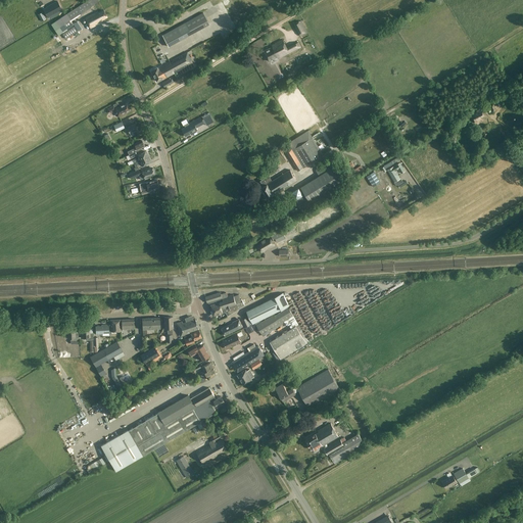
[(93,0),(88,0),(66,13),(66,14),(56,21),(60,29),(91,8),(91,7),(96,4),(93,0)]
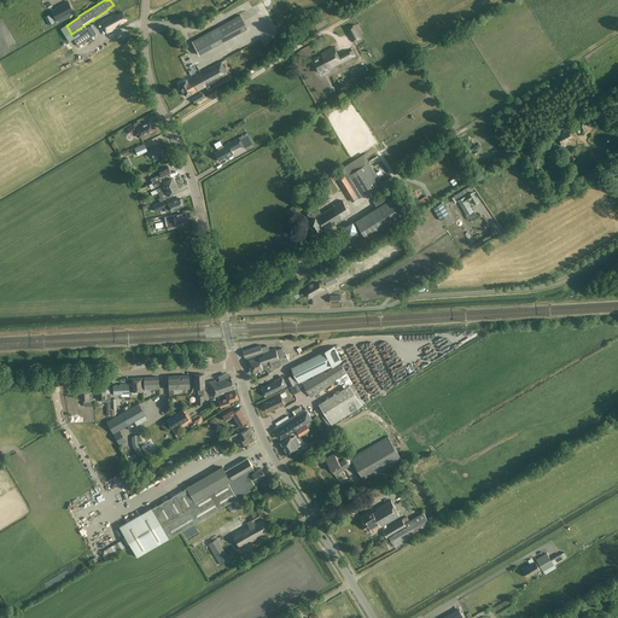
[(56,9),(51,11),(56,21),(73,11),(68,1),(56,9)]
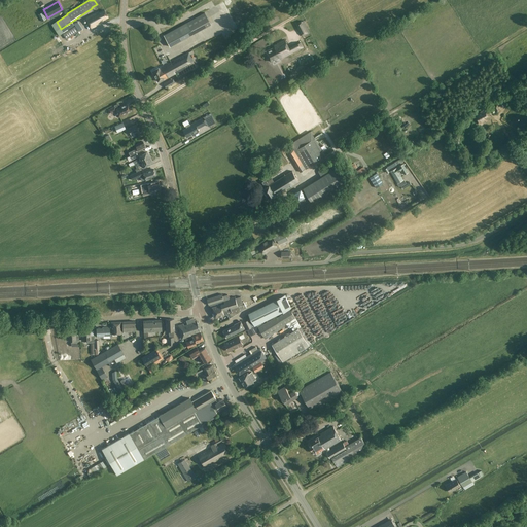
[(101,23),(100,22),(108,16),(104,10),(99,13),(98,11),(85,19),(91,29),(101,23)]
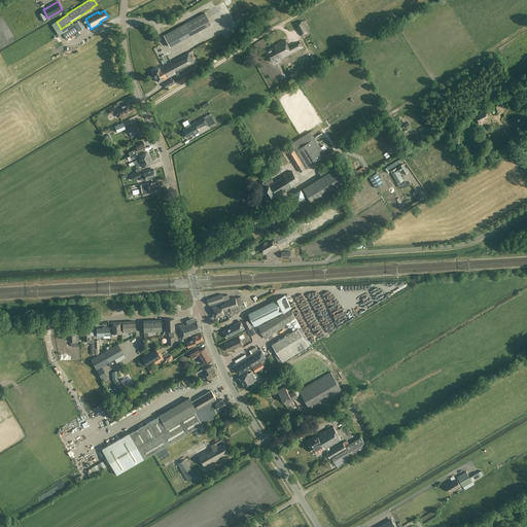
[(211,24),(205,13),(164,36),(170,46),(211,24)]
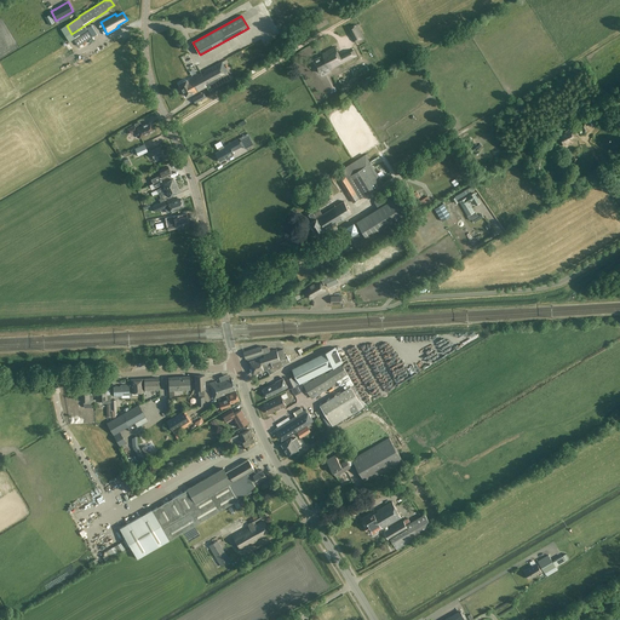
[(93,24),(87,28),(93,36),(98,33),(93,24)]
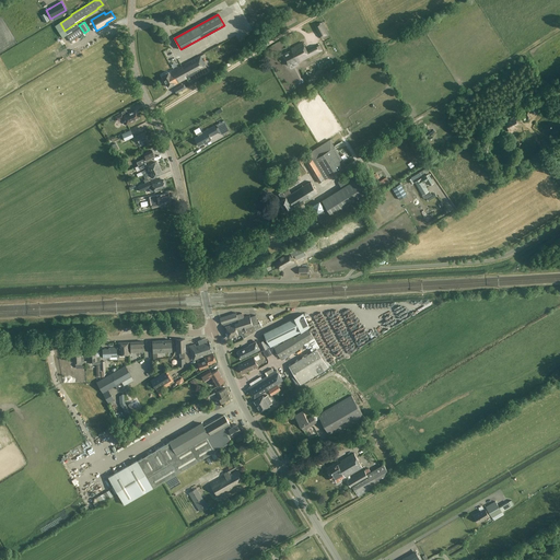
[(315,26),(322,39),(328,36),(322,23),(315,26)]
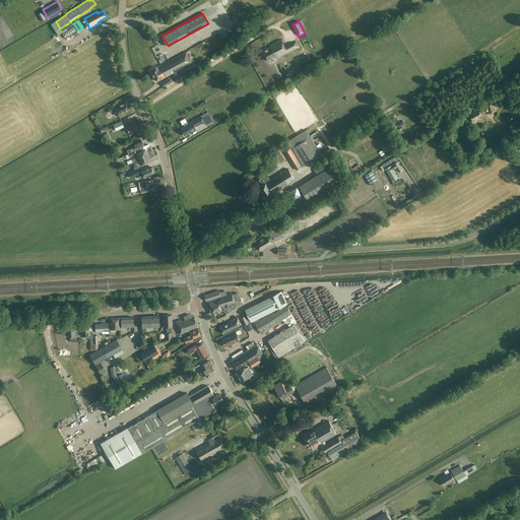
[(66,38),(77,33),(75,26),(64,31),(66,38)]
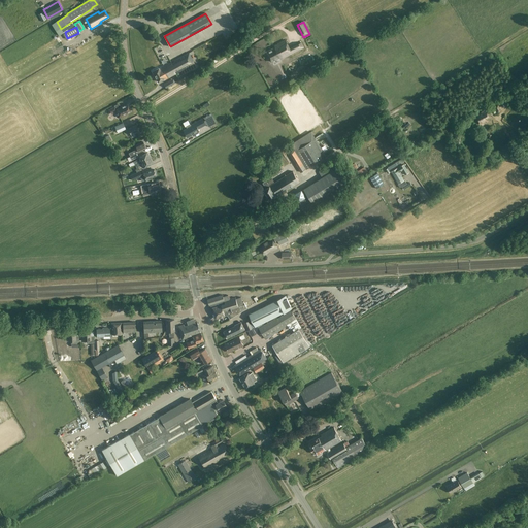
[(281,59),(292,53),(286,40),(274,45),(275,47),(266,52),(271,62),(279,58),(281,59)]
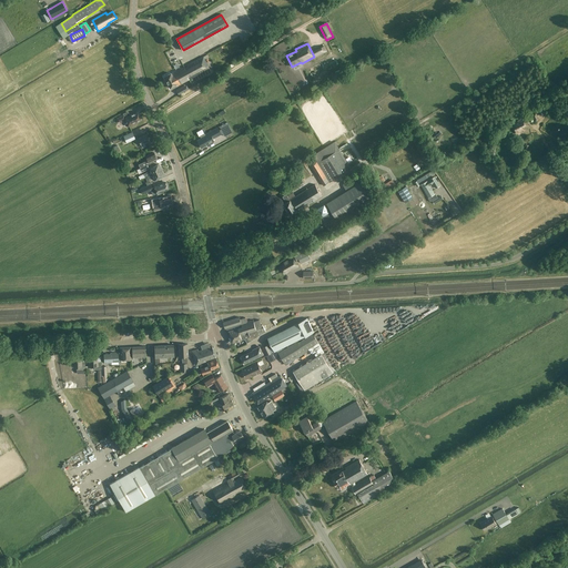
[(196,71),(206,66),(204,60),(194,66),(192,63),(188,66),(189,67),(184,69),(184,67),(171,74),(171,73),(164,77),(170,88),(176,84),(176,85),(199,74),(196,71)]
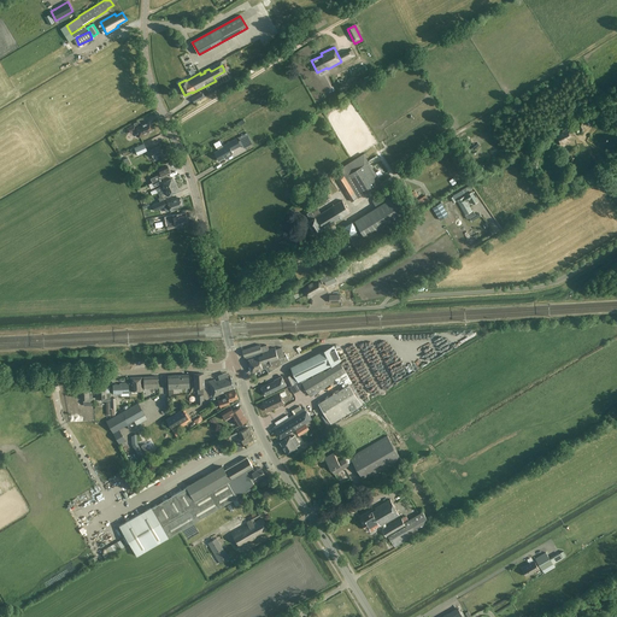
[(203,92),(192,98),(194,103),(205,97),(203,92)]
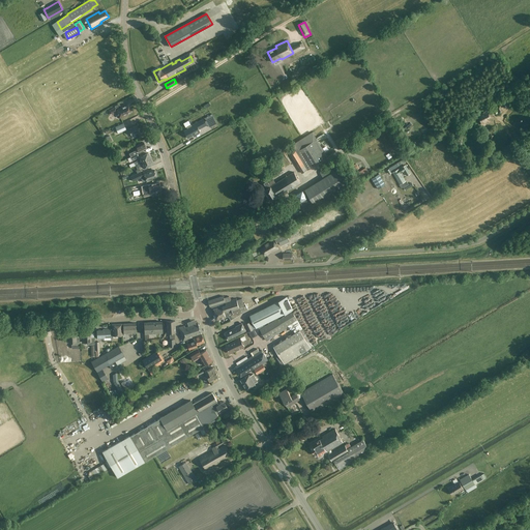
[(493,108),(495,112),(498,111),(498,112),(504,109),(501,104),(493,108)]
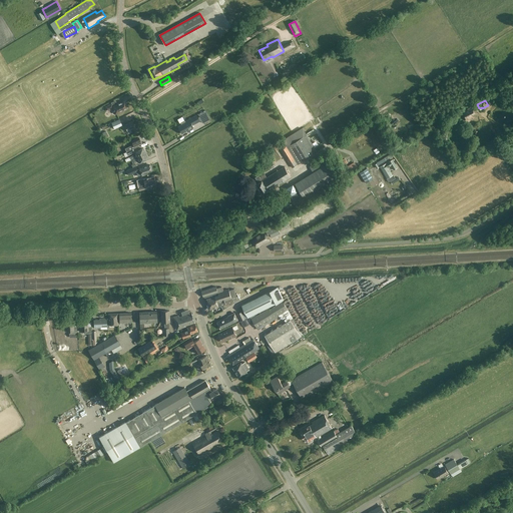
[(122,110),(126,108),(123,101),(112,106),(111,104),(105,106),(107,111),(113,108),(115,114),(122,111),(122,110)]
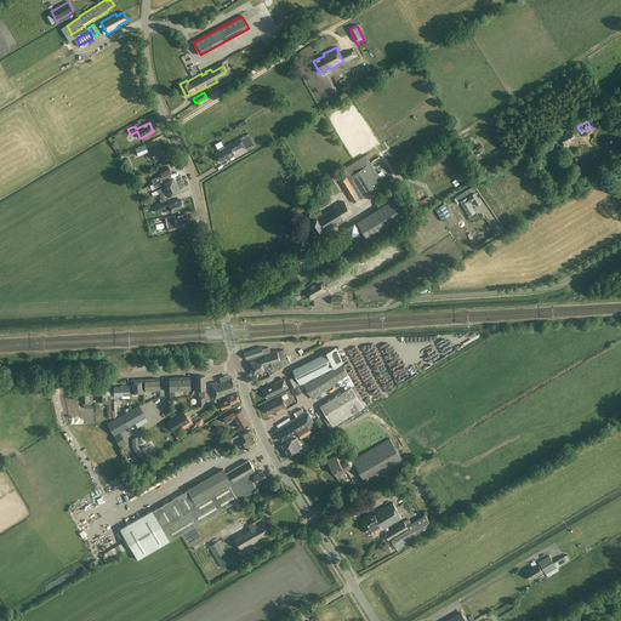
[(573,143),(579,141),(571,129),(565,132),(567,135),(560,138),(565,147),(571,142),(573,143)]
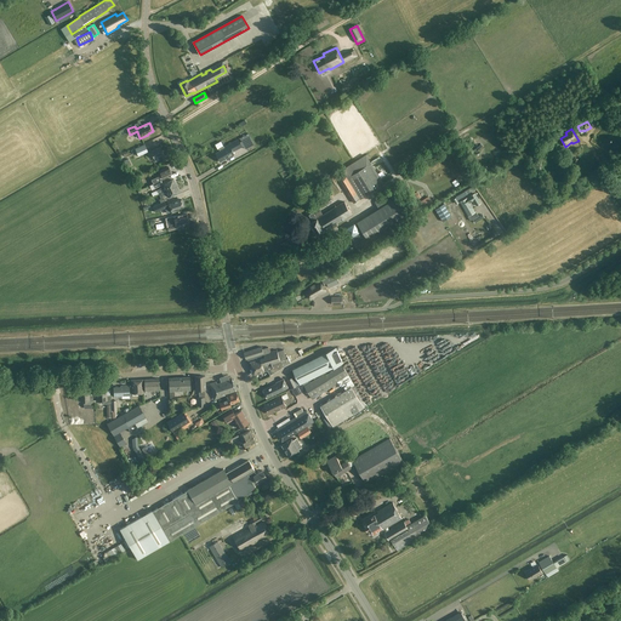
[(218,148),(220,151),(216,153),(220,161),(234,154),(233,152),(241,147),(238,140),(224,147),(223,147),(223,146),(218,148)]
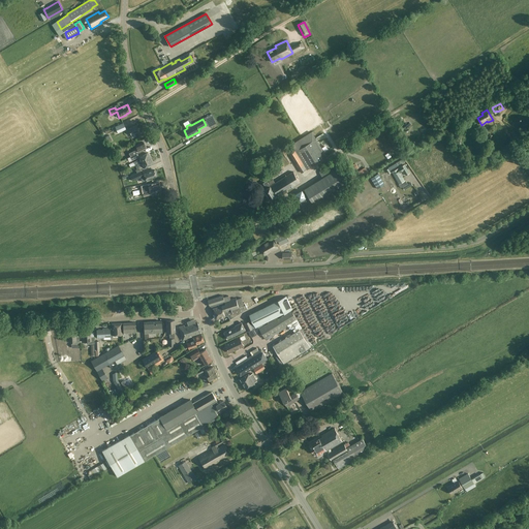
[(123,123),(115,127),(118,133),(125,129),(123,123)]
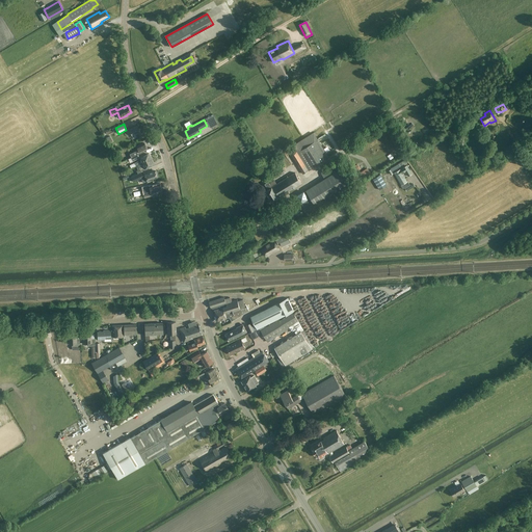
[(132,136),(140,132),(137,126),(129,130),(132,136)]
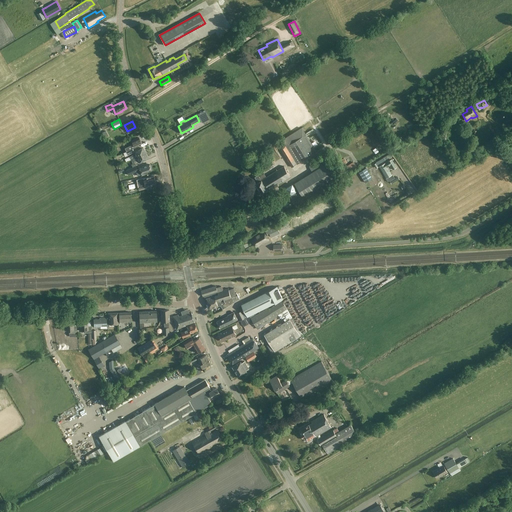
[(282,140),(285,145),(280,148),(292,167),(316,152),(306,135),(301,128),(282,140)]
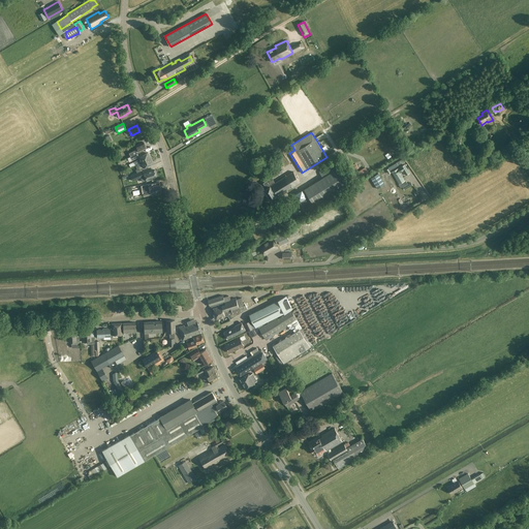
[(130,156),(143,151),(143,150),(146,148),(145,146),(146,146),(144,143),(135,146),(137,149),(129,153),(130,156)]
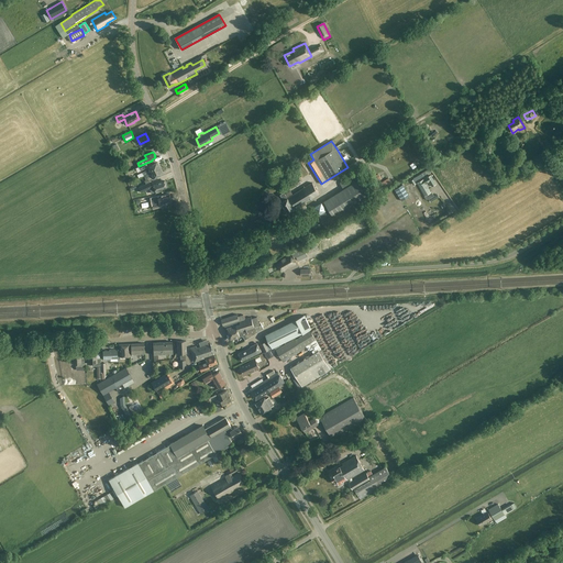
[(139,178),(144,175),(144,176),(161,168),(157,163),(157,164),(156,163),(153,164),(147,166),(148,169),(142,172),(143,173),(138,175),(139,178)]
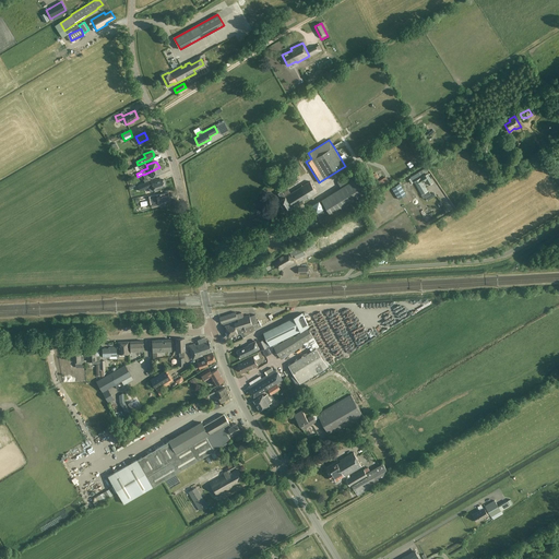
[(162,171),(159,167),(143,175),(146,180),(152,177),(152,178),(157,176),(157,175),(161,173),(162,171)]
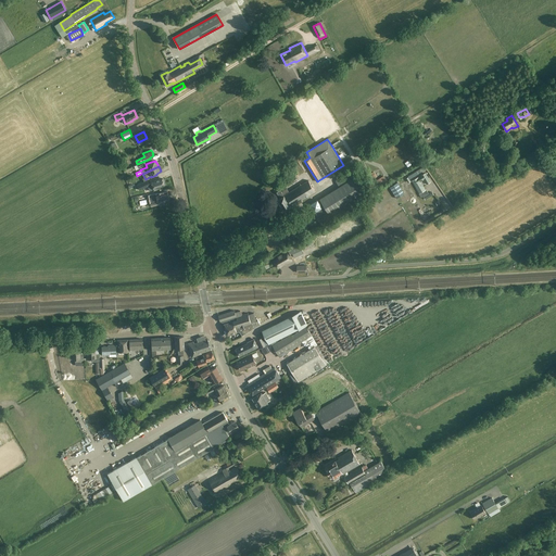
[(354,169),(336,181),(339,187),(319,199),(321,201),(319,202),(314,202),(312,206),(323,225),(371,194),(354,169)]
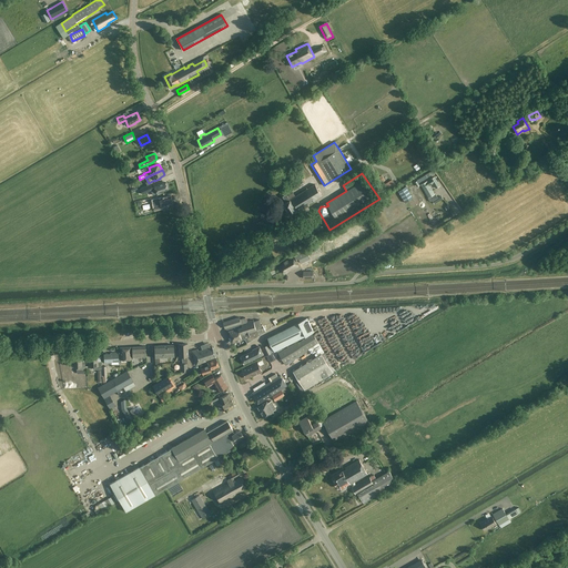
[(434,194),(429,186),(433,184),(436,189),(440,185),(435,176),(427,182),(422,185),(429,198),(434,194)]
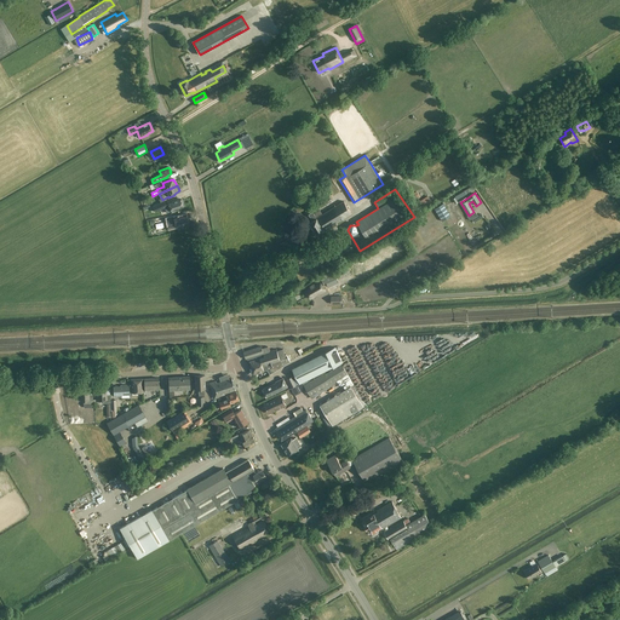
[(426,206),(434,200),(430,195),(423,200),(426,206)]
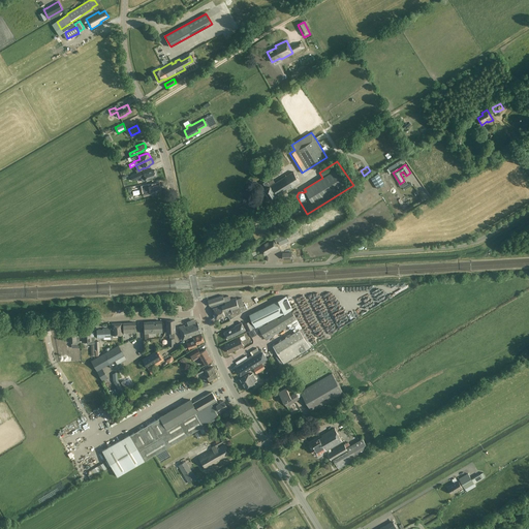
[(270,181),(283,172),(281,167),(267,176),(270,181)]
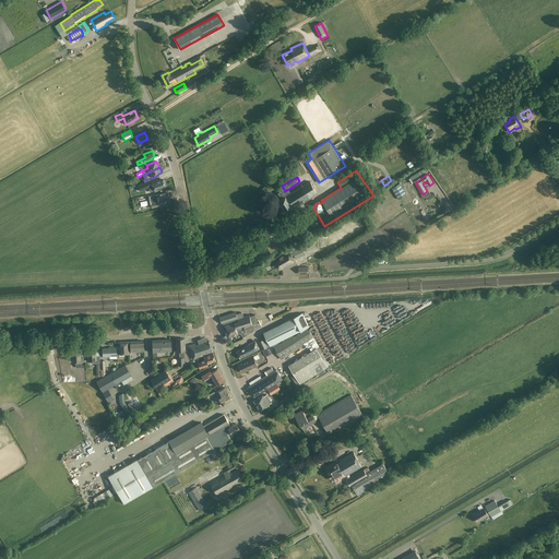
[(151,192),(154,190),(155,191),(161,189),(161,188),(165,187),(165,185),(166,185),(165,182),(164,182),(163,179),(152,183),(152,185),(149,186),(151,192)]
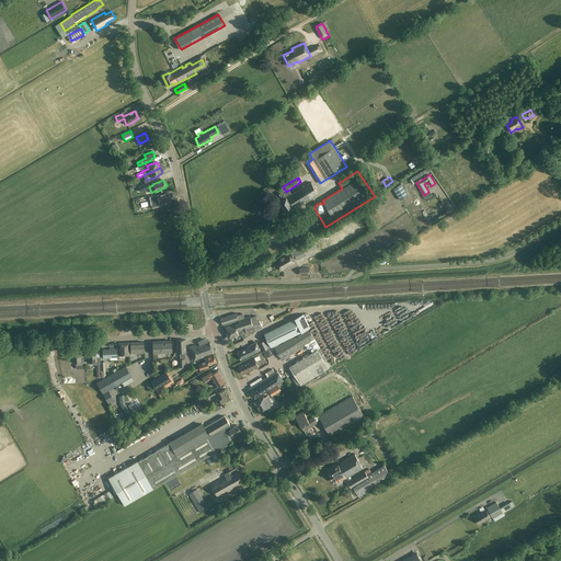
[(287,213),(319,193),(311,182),(292,194),(289,191),(284,194),(283,192),(279,194),(283,199),(281,201),(287,213)]
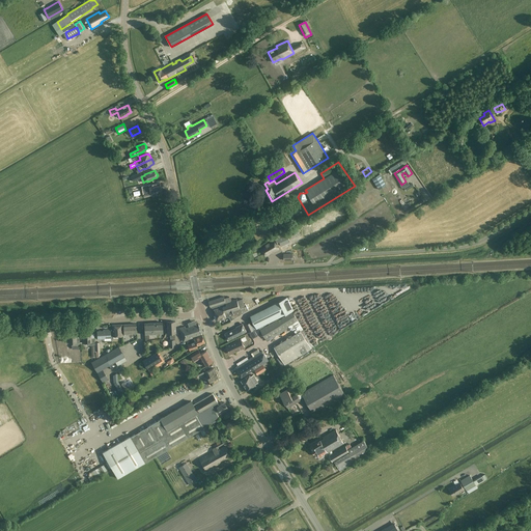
[(150,192),(161,190),(160,183),(148,185),(149,189),(142,190),(144,197),(151,196),(150,192)]
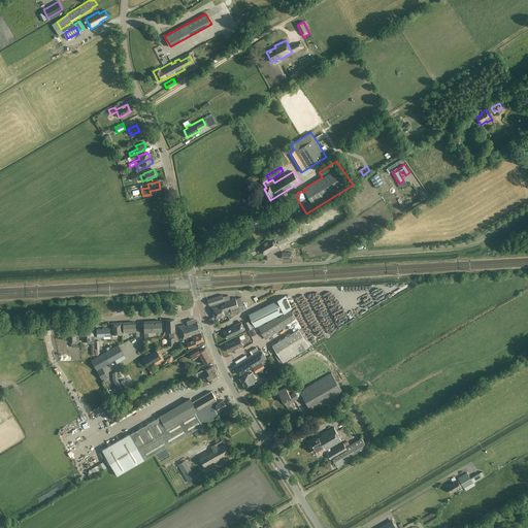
[(299,233),(295,225),(285,230),(289,238),(299,233)]
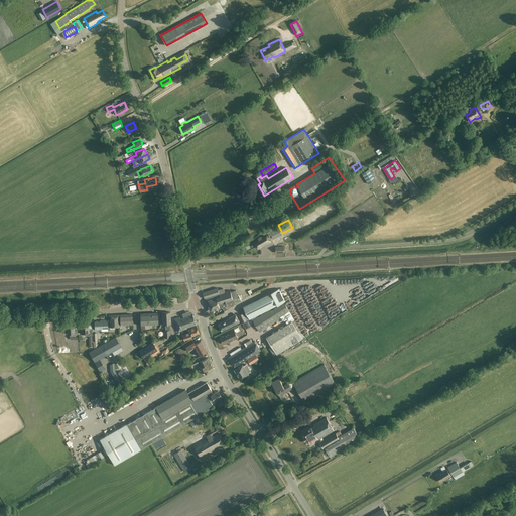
[(273,239),(281,235),(276,225),(266,230),(269,236),(271,235),(273,239)]
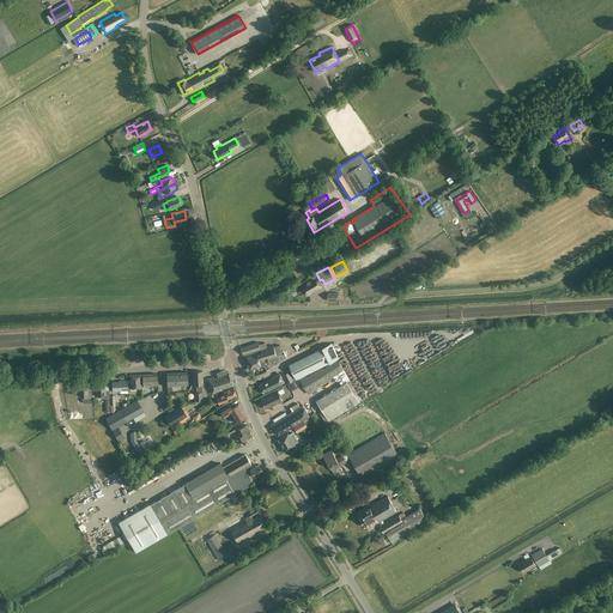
[(315,291),(322,287),(316,278),(307,284),(308,285),(302,287),(307,295),(315,290),(315,291)]
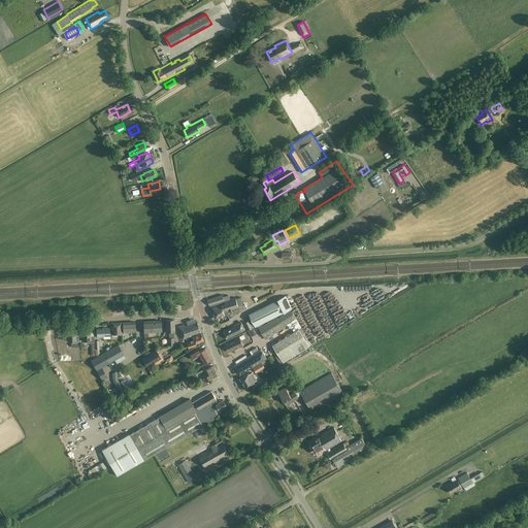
[(223,295),(207,299),(209,305),(210,305),(212,311),(213,311),(216,319),(228,315),(230,319),(248,307),(243,302),(242,302),(241,297),(236,299),(235,297),(229,299),(228,295),(223,297),(223,295)]
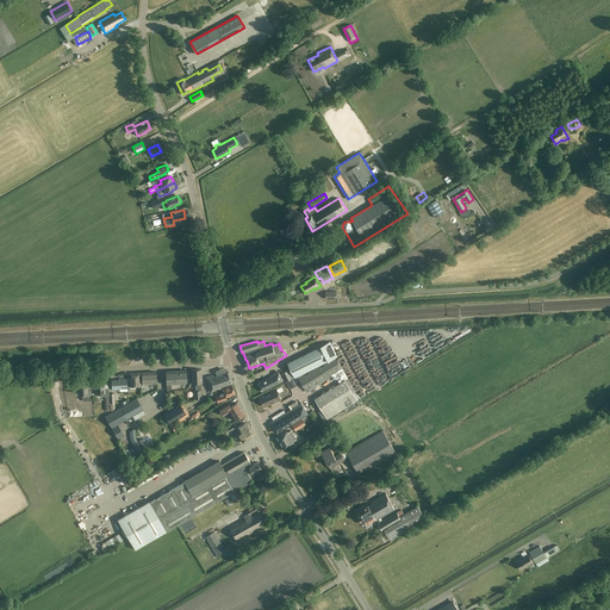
[(287,363),(290,367),(294,378),(337,356),(332,348),(330,342),(287,363)]
